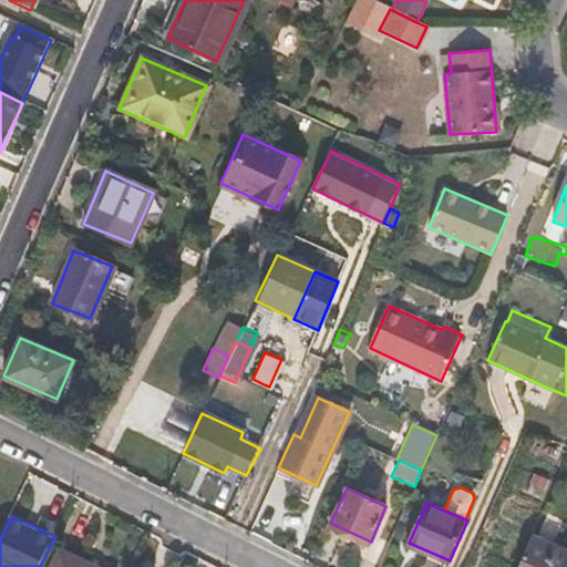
[(566,566),(566,547),(534,534),(519,566),(566,566)]
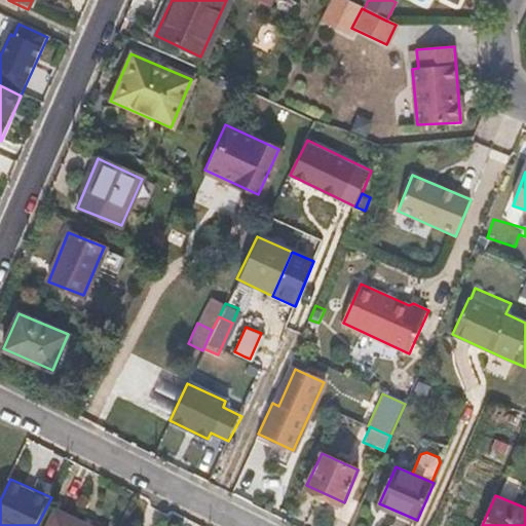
[(82,525),(54,513),(47,525),(82,525)]
